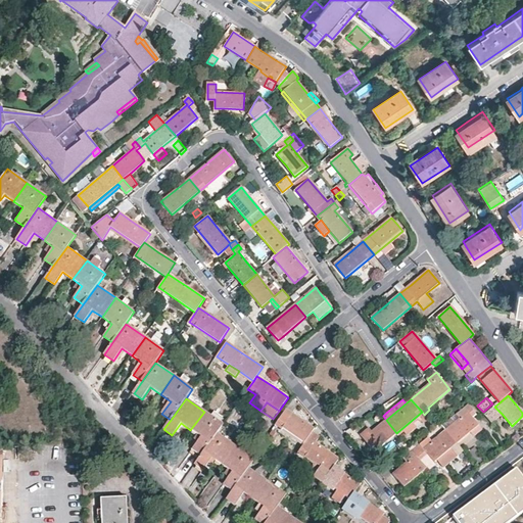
[(446,431),(457,443),(470,432),(479,425),(472,417),(476,413),(469,406),(457,415),(461,420),(446,431)]
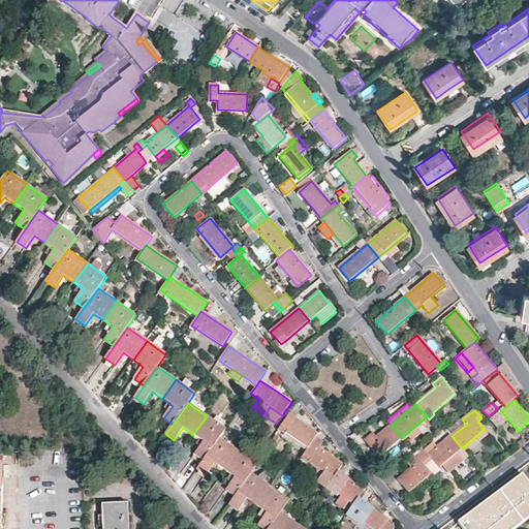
[(289,414),(279,429),(308,447),(311,442),(315,436),(317,434),(302,424),(289,414)]
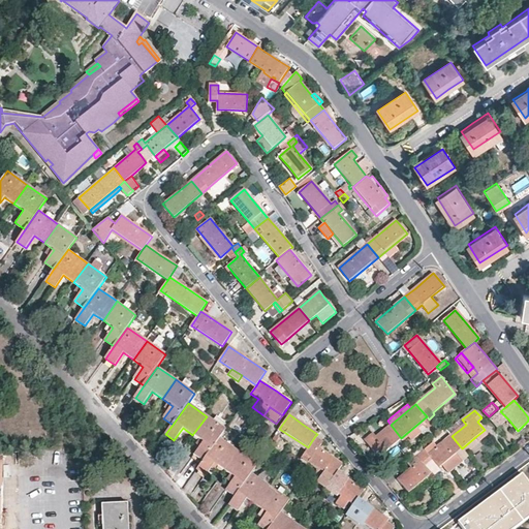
[(225,429),(207,416),(192,435),(203,442),(193,455),(203,461),(219,438),(225,429)]
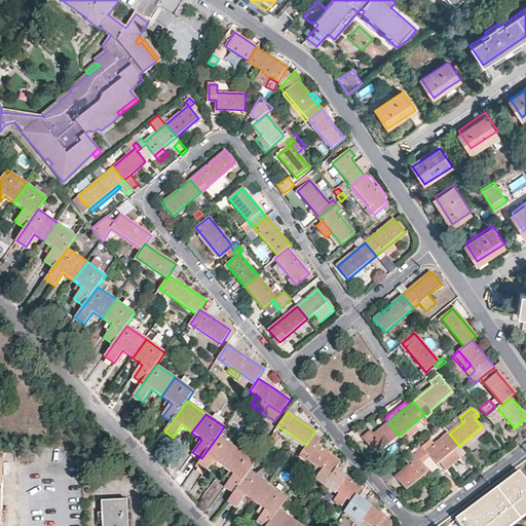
[(377,454),(399,436),(388,422),(381,428),(375,434),(371,430),(363,438),(377,454)]
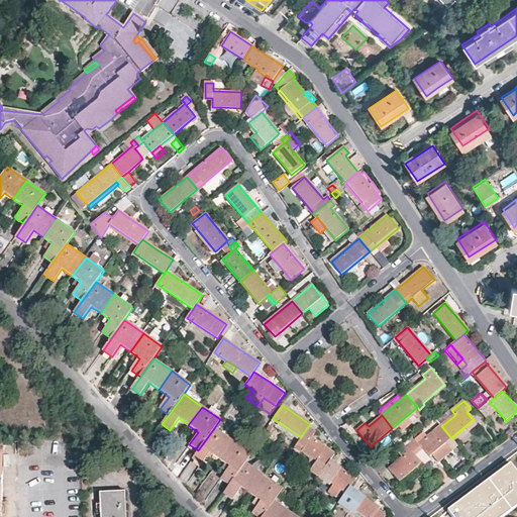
[(469,431),(477,424),(474,420),(464,427),(469,431)]
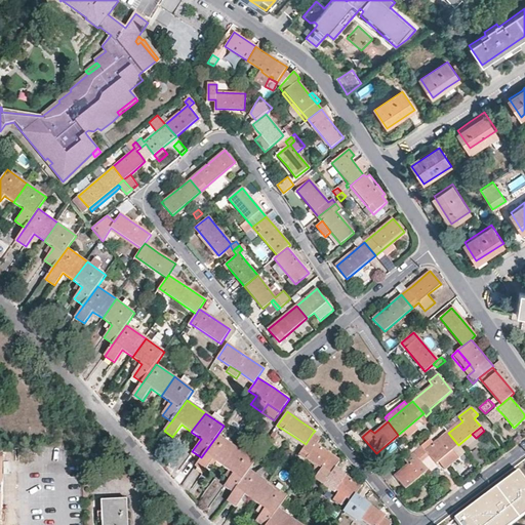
[(321,438),(313,433),(309,439),(306,444),(299,453),(330,475),(339,460),(322,448),(317,444),(321,438)]
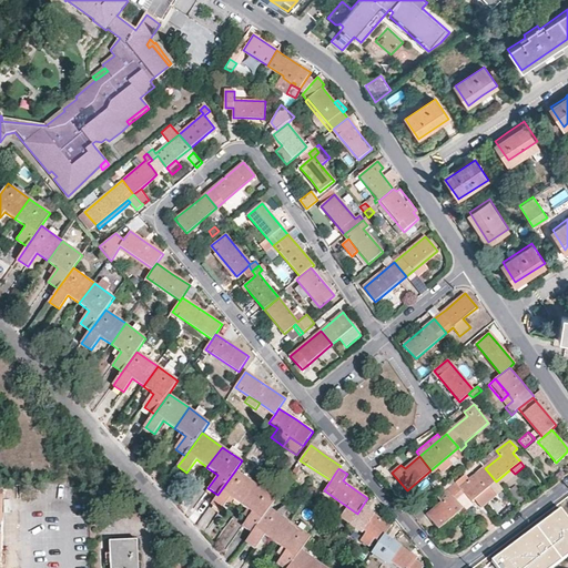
[(479,507),(495,494),(489,487),(496,482),(485,468),(460,488),(457,485),(452,488),(456,494),(462,489),(465,493),(459,497),(468,508),(474,505),(472,503),(474,500),(479,507)]
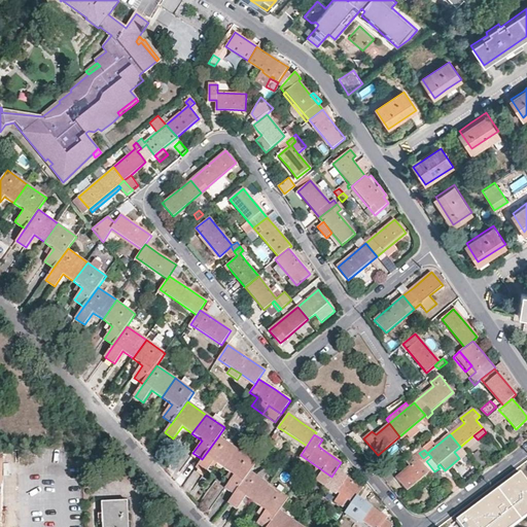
[(237,450),(218,436),(202,459),(197,468),(205,475),(214,462),(223,468),(237,450)]
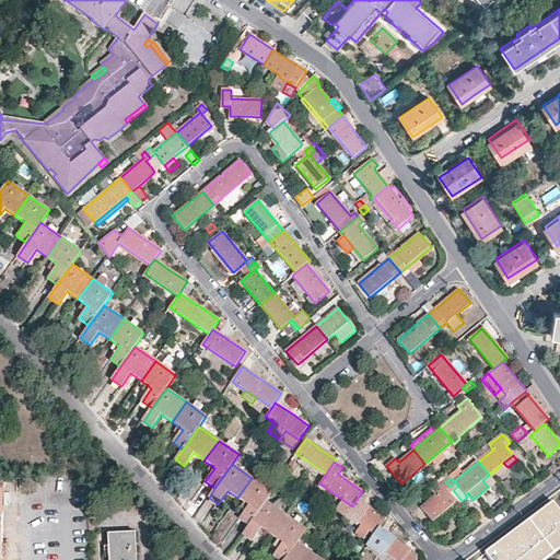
[(271,492),(252,478),(237,498),(248,505),(238,518),(248,525),(266,501),(271,492)]
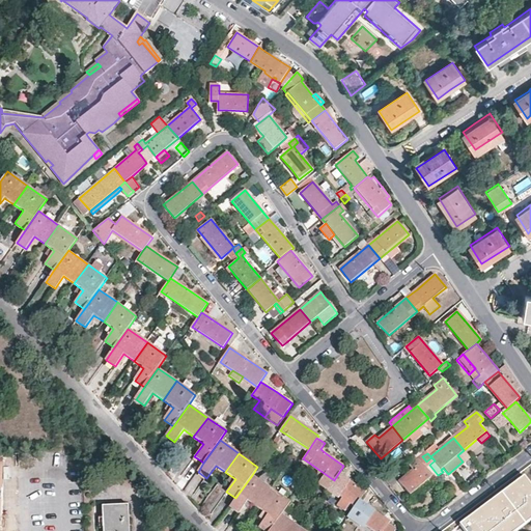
[(488,474),(495,469),(482,454),(476,459),(488,474)]
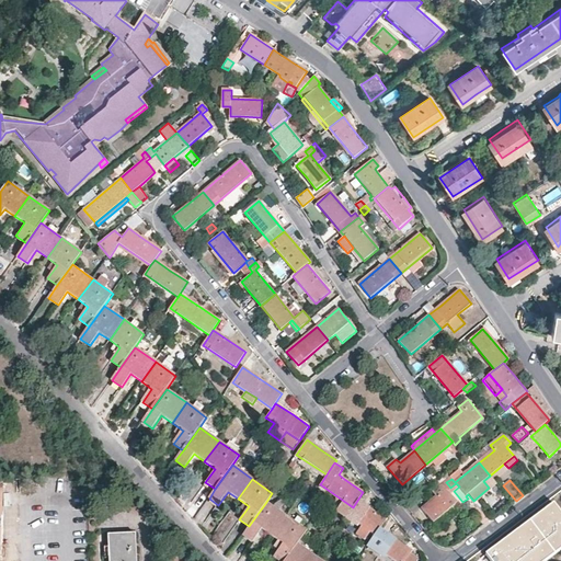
[(459,505),(462,502),(454,491),(449,494),(447,491),(450,488),(446,482),(443,485),(446,490),(422,510),(433,523),(456,503),(459,505)]
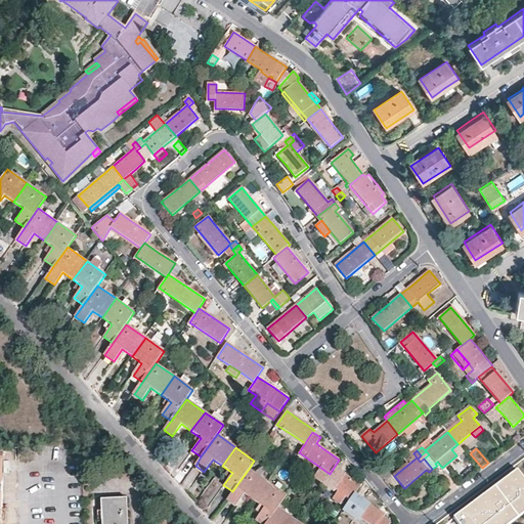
[(523,472),(518,464),(454,512),(463,523),(500,523),(523,507),(523,472)]
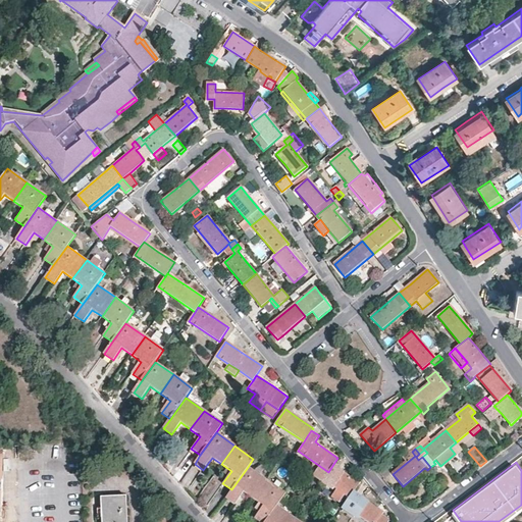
[(192,467),(181,481),(188,485),(198,471),(192,467)]
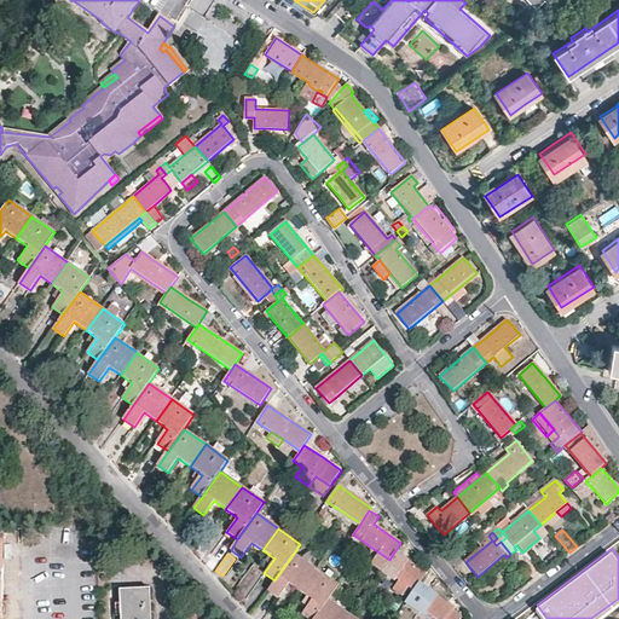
[(316,570),(294,554),(275,580),(267,590),(278,597),(288,584),(300,591),(316,570)]
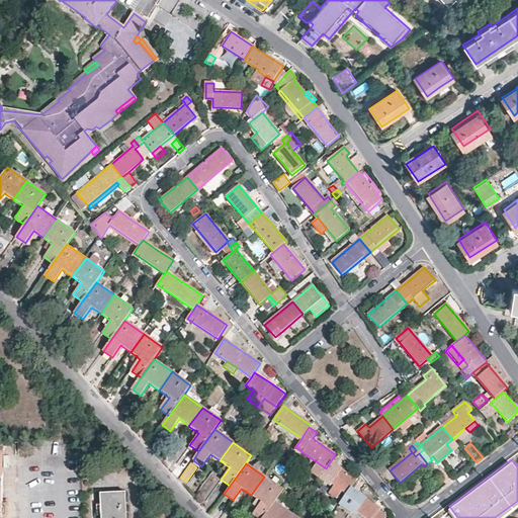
[(445,485),(452,481),(439,464),(435,464),(431,468),(445,485)]
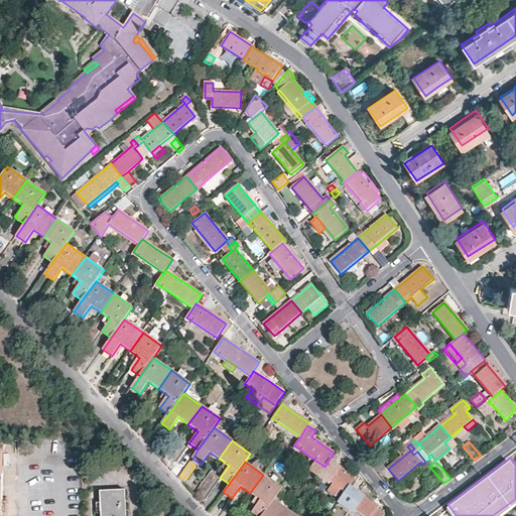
[(349,487),(355,479),(342,471),(333,465),(329,471),(321,481),(331,487),(326,493),(335,499),(340,490),(345,492),(349,487)]
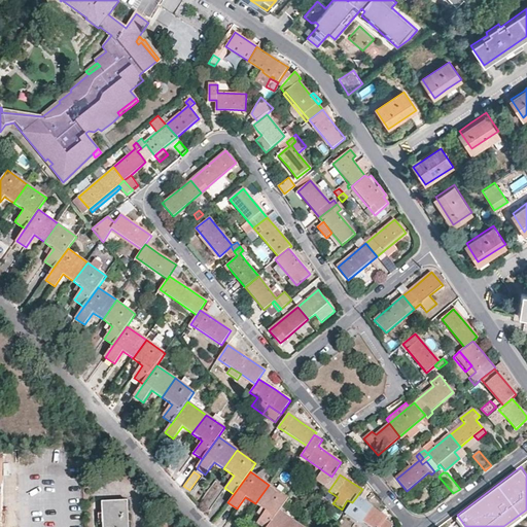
[(289,499),(269,485),(255,503),(267,512),(257,524),(261,526),(269,526),(275,518),(280,511),(289,499)]
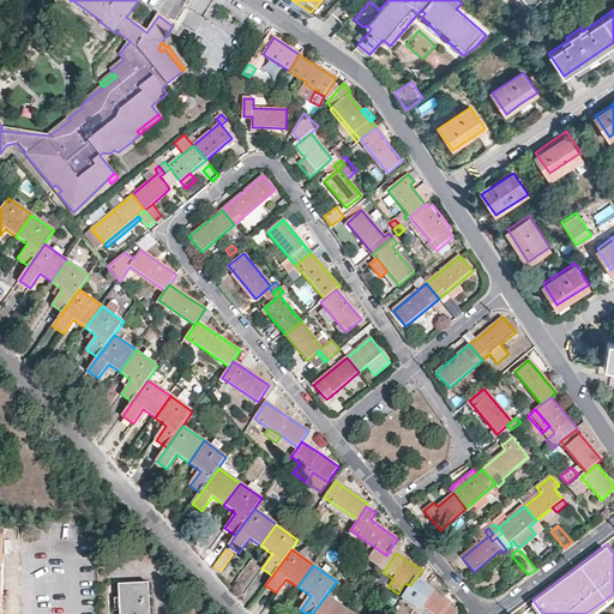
[(438,596),(415,579),(410,585),(404,595),(432,613),(455,613),(457,612),(449,606),(450,603),(438,596)]
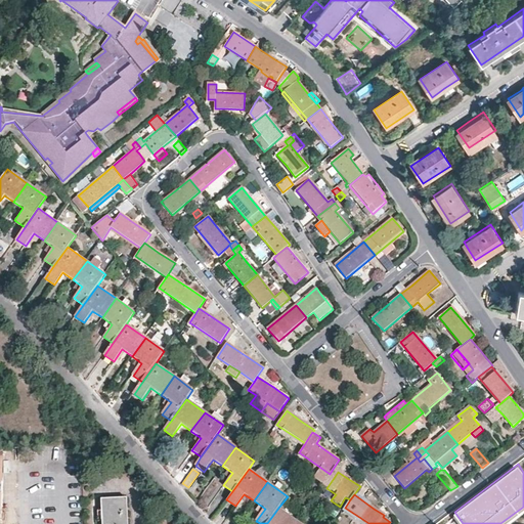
[(128,523),(127,498),(101,499),(102,523),(128,523)]
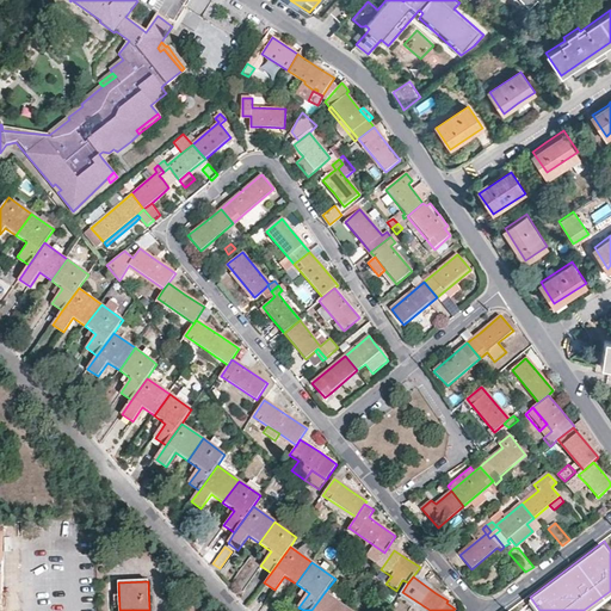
[(341,610),(346,606),(325,592),(319,600),(312,610),(341,610)]
